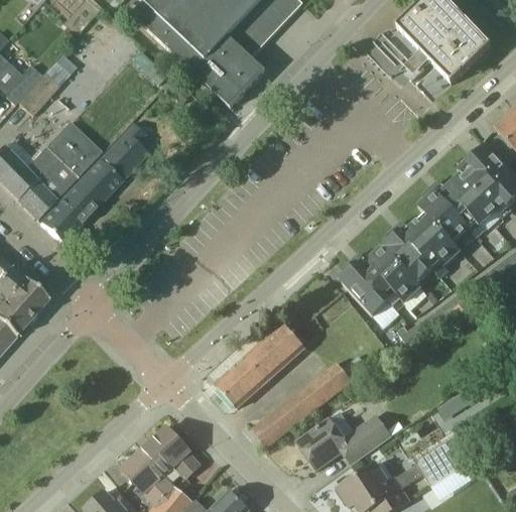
[(303,3),(300,0),(141,0),(143,2),(135,12),(233,111),(234,109),(232,107),(265,72),(251,57),(303,3)]
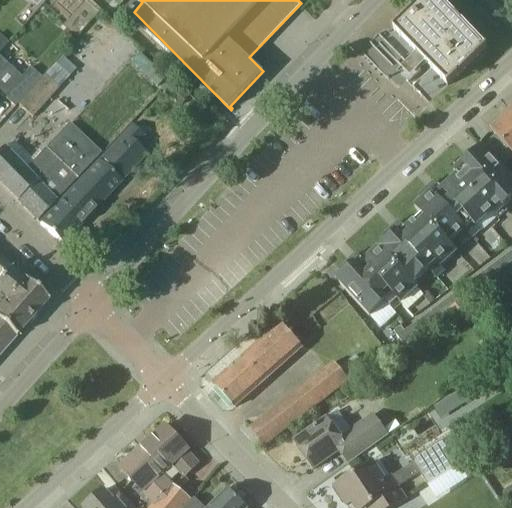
[(448,83),(487,45),(444,0),(418,0),(392,26),(415,49),(409,55),(419,65),(424,59),(448,83)]
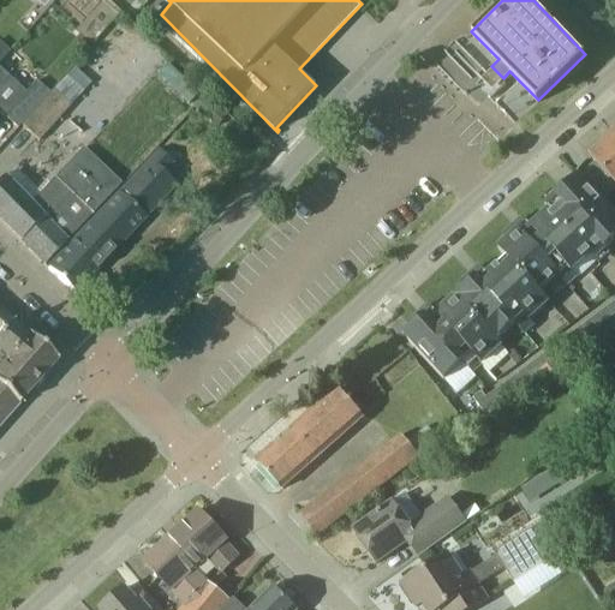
[(7,72),(15,65),(4,55),(0,59),(0,109),(1,109),(0,108),(0,81),(7,73),(7,72)]
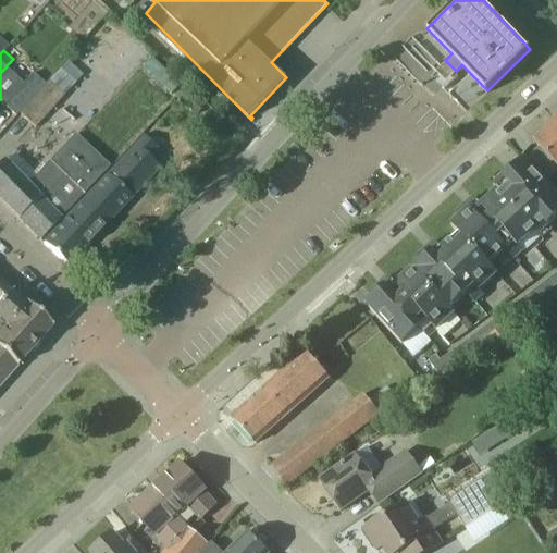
[(15,114),(45,82),(33,71),(3,102),(15,114)]
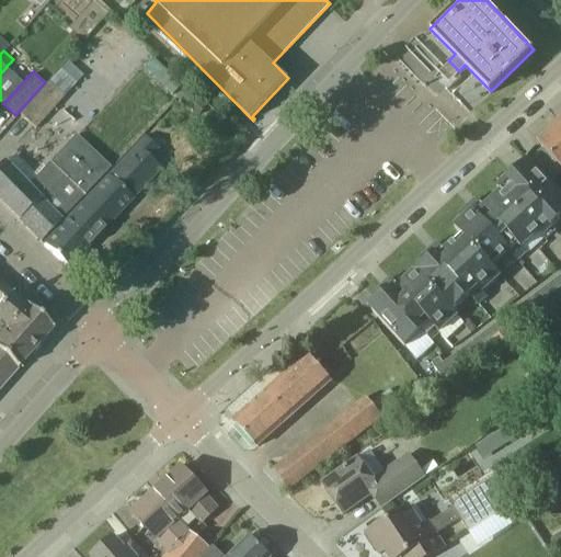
[(48,80),(19,113),(35,127),(65,94),(48,80)]
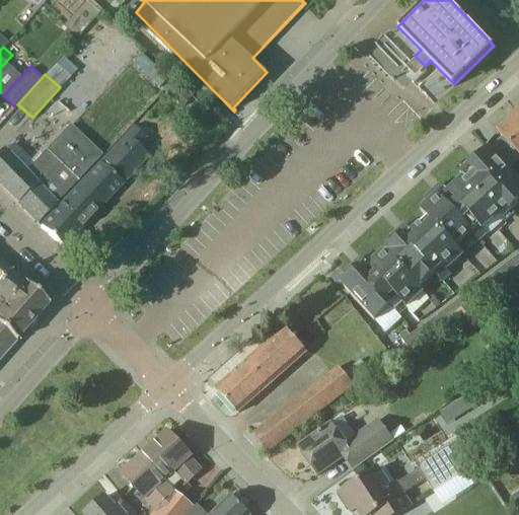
[(164,88),(182,106),(193,95),(173,78),(164,88)]
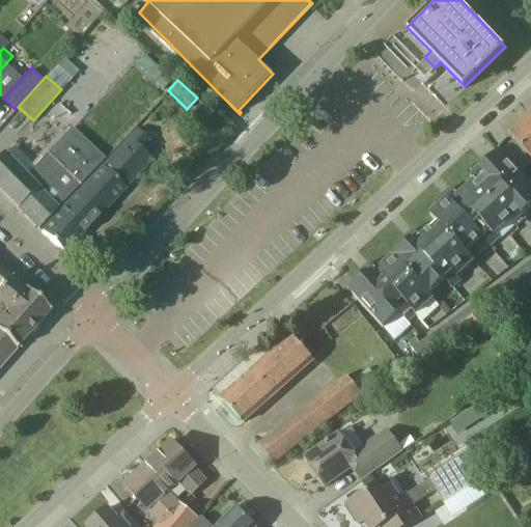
[(530,112),(509,132),(530,156),(530,112)]
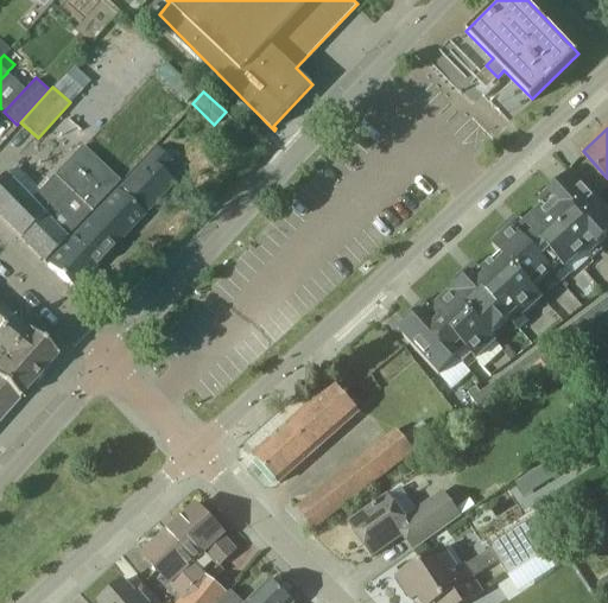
[(121,181),(119,179),(82,143),(52,172),(36,192),(37,194),(32,200),(5,171),(0,175),(0,214),(43,258),(121,181)]
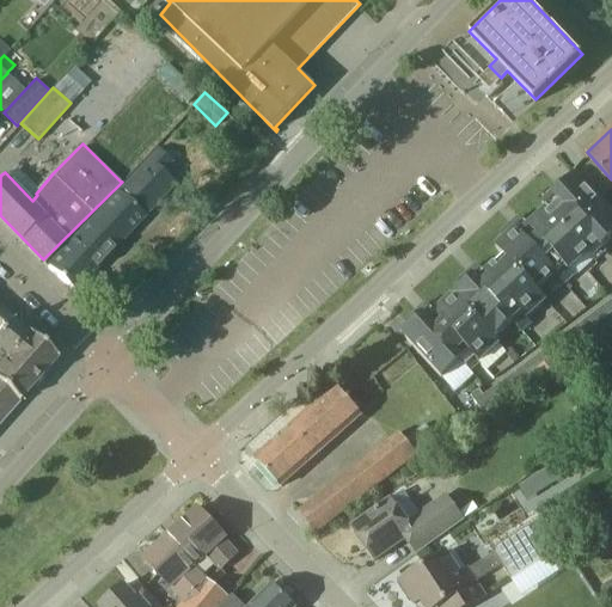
[(74,289),(90,271),(144,214),(146,215),(177,183),(164,170),(172,160),(157,146),(63,247),(48,264),(74,289)]
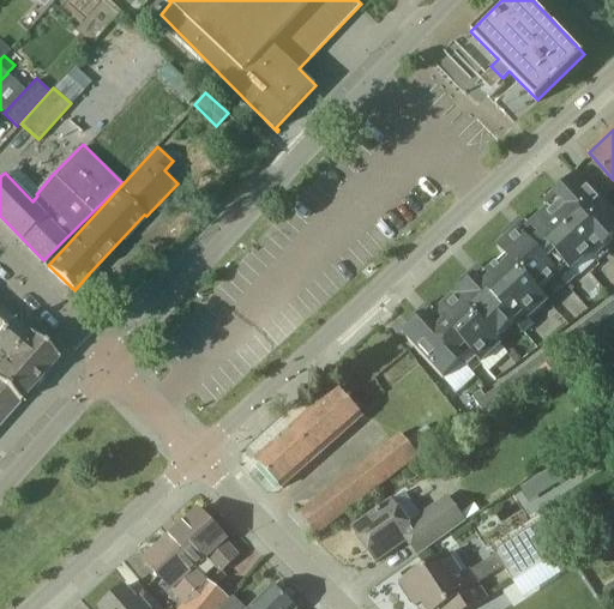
[(613,211),(600,196),(595,188),(578,170),(545,203),(548,206),(522,231),(513,222),(501,233),(506,237),(498,246),(506,254),(479,279),(470,270),(459,281),(463,285),(427,318),(419,309),(408,320),(411,324),(403,332),(444,377),(464,360),(470,367),(480,360),(488,369),(509,353),(497,338),(517,320),(524,330),(531,324),(528,318),(548,301),(540,291),(536,285),(545,276),(549,282),(558,273),(566,282),(575,273),(571,270),(582,258),(589,251),(594,257),(606,248),(607,249),(613,241),(613,211)]
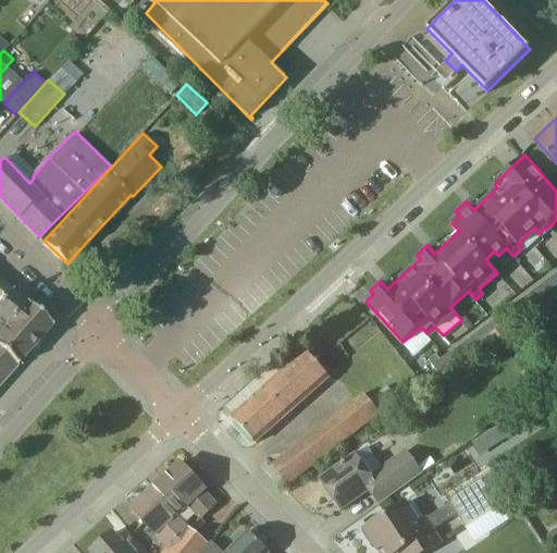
[(556,280),(553,274),(541,283),(546,291),(556,282),(556,280)]
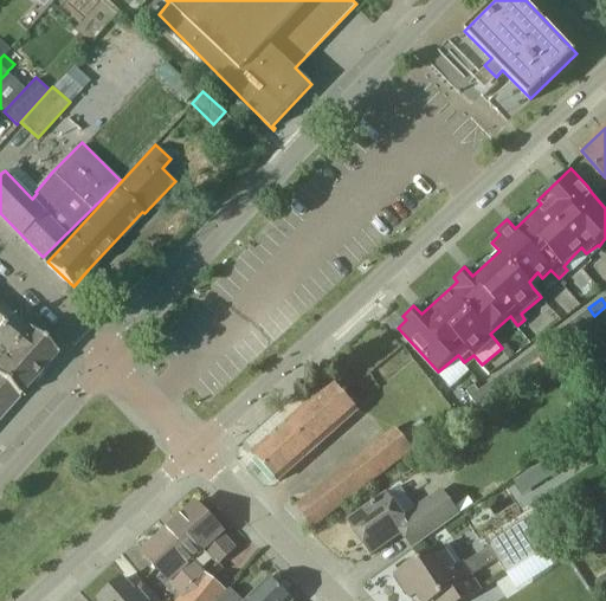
[(17,317),(0,302),(0,383),(15,398),(56,353),(26,325),(28,323),(19,315),(17,317)]
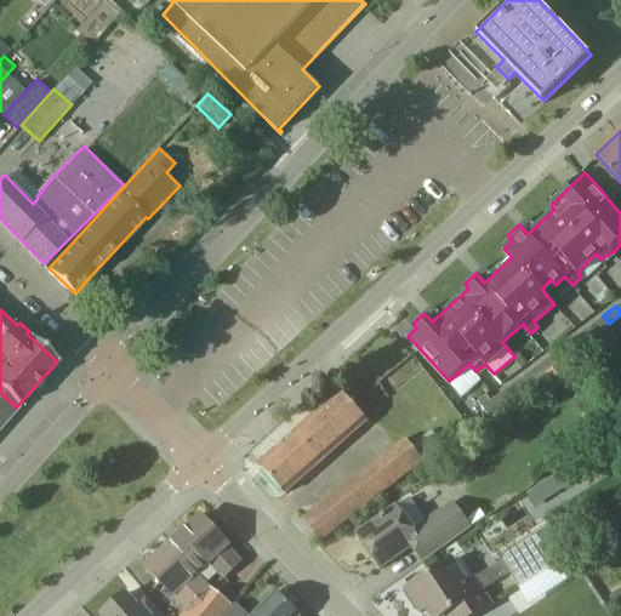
[(603,315),(590,325),(596,334),(609,324),(603,315)]
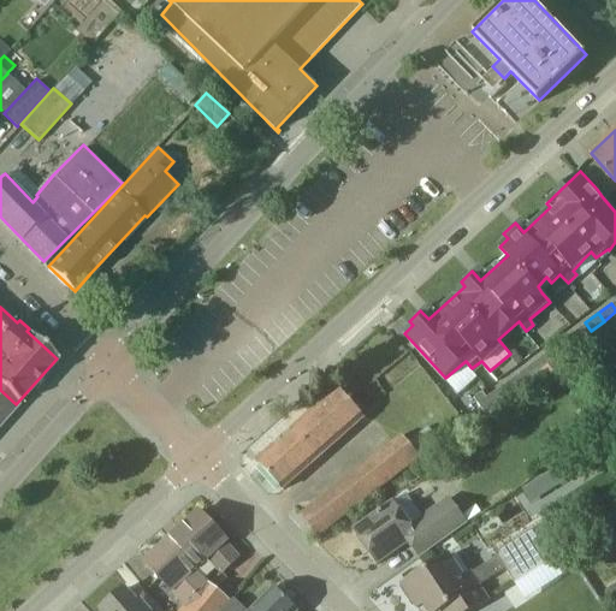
[(585,322),(572,332),(578,342),(591,331),(585,322)]
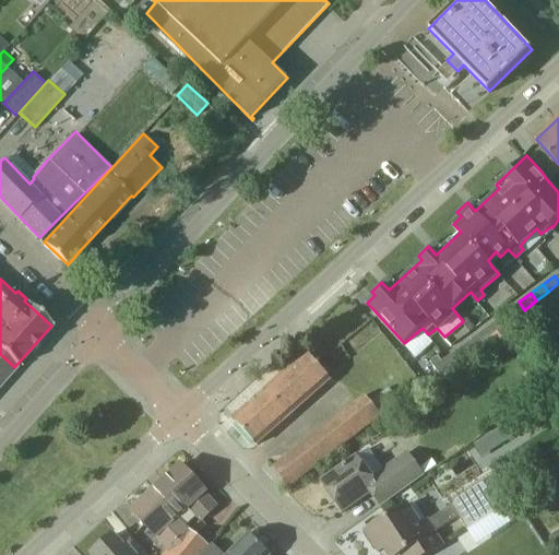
[(518,303),(507,311),(512,319),(523,310),(524,310),(519,302),(518,303)]
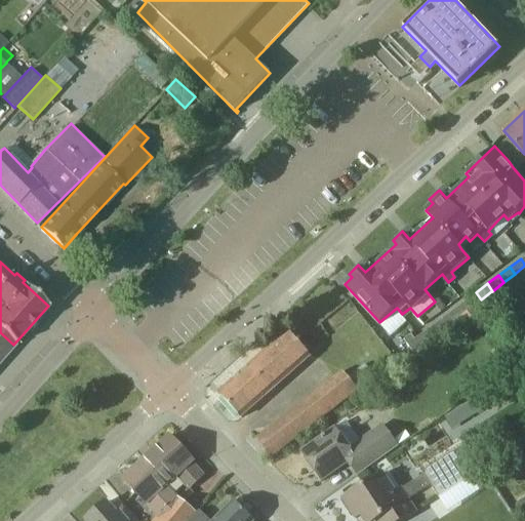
[(476,292),(465,301),(470,308),(481,299),(476,292)]
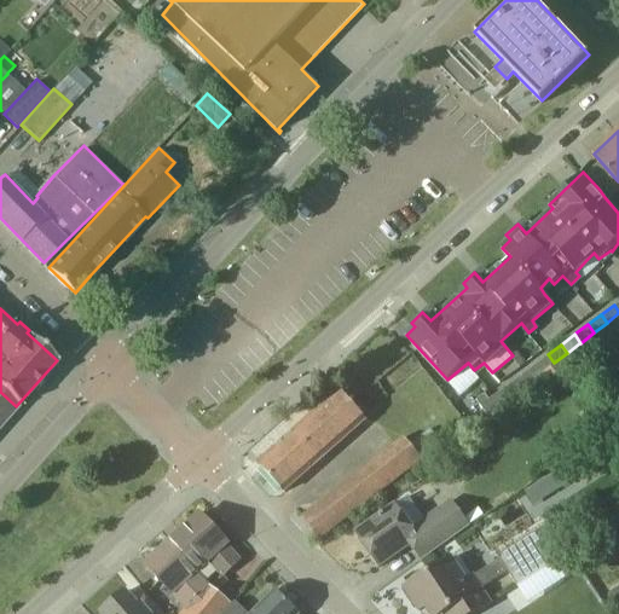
[(519,347),(512,353),(513,354),(520,364),(528,358),(519,347)]
